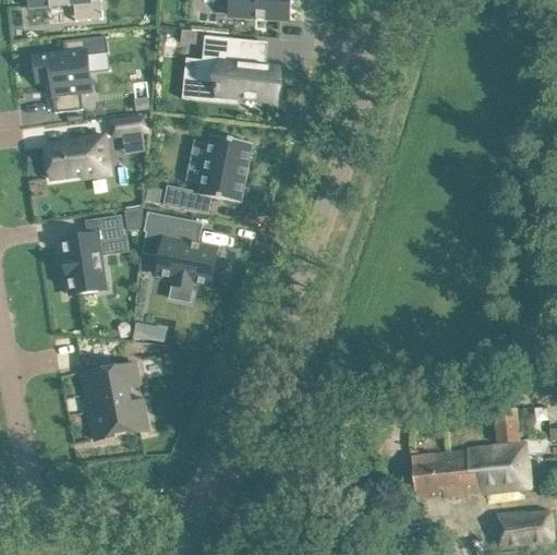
[(229,0),(229,13),(255,15),(255,16),(257,16),(257,15),(263,15),(263,16),(264,16),(265,15),(288,17),(289,0),(229,0)]
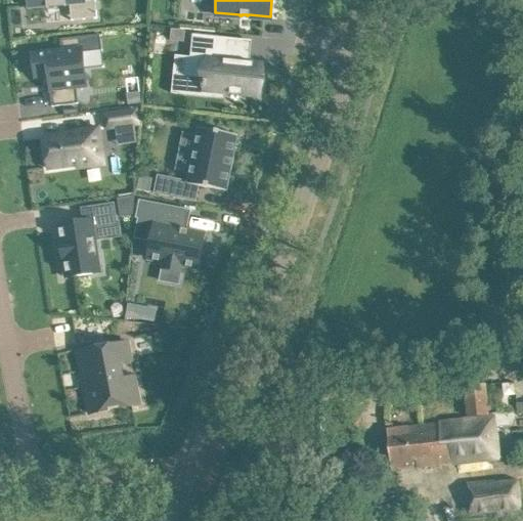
[(170,25),(169,37),(182,38),(184,27),(170,25)]
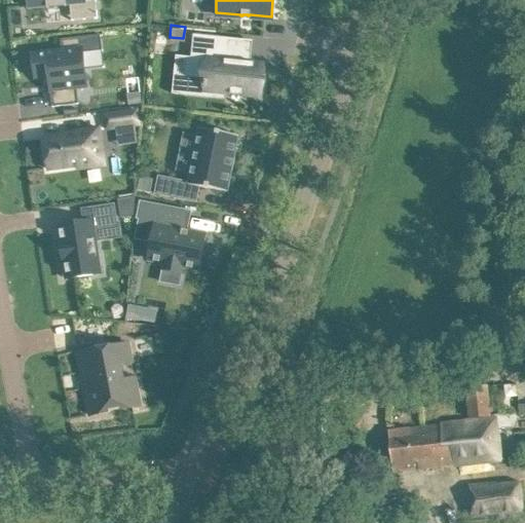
[(75,85),(85,84),(79,36),(100,34),(100,32),(60,37),(60,39),(61,38),(62,48),(33,52),(35,75),(48,74),(52,102),(50,103),(50,104),(77,101),(77,100),(76,100),(75,85)]
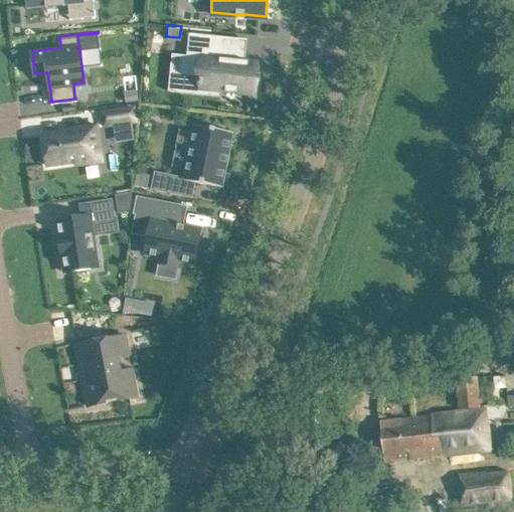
[(236,92),(236,90),(246,91),(246,93),(247,93),(247,91),(252,92),(252,87),(253,87),(255,65),(258,65),(258,63),(255,63),(255,60),(220,56),(222,36),(241,38),(241,36),(188,31),(186,53),(181,53),(181,54),(180,71),(185,72),(184,89),(192,90),(201,91),(217,92),(217,94),(218,95),(219,89),(225,89),(225,90),(226,91),(226,90),(235,91),(236,92)]
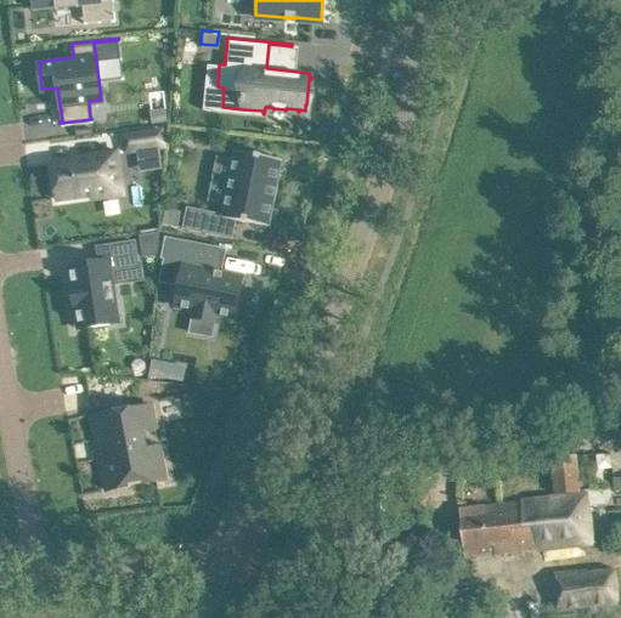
[(164,105),(148,107),(151,119),(167,118),(164,105)]
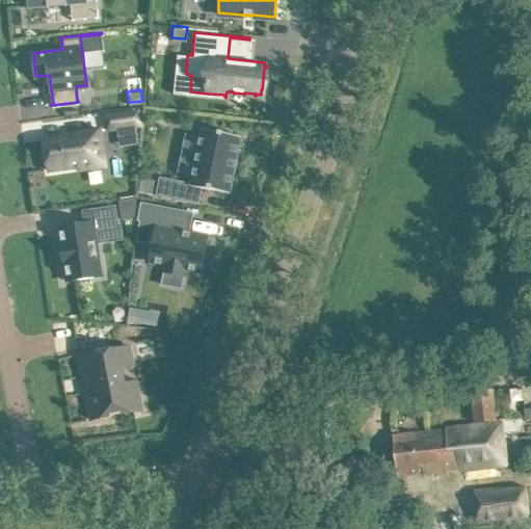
[(139,106),(102,111),(105,130),(116,128),(135,126),(141,125),(139,106)]
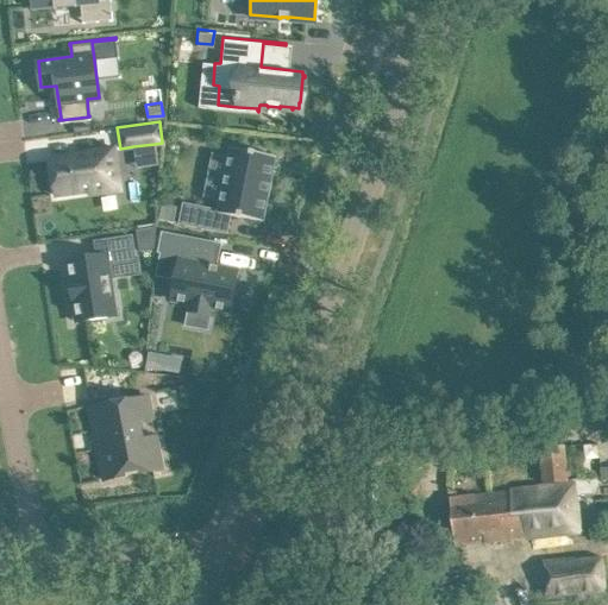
[(82,153),(50,158),(55,193),(87,188),(88,193),(119,188),(113,145),(82,150),(82,153)]
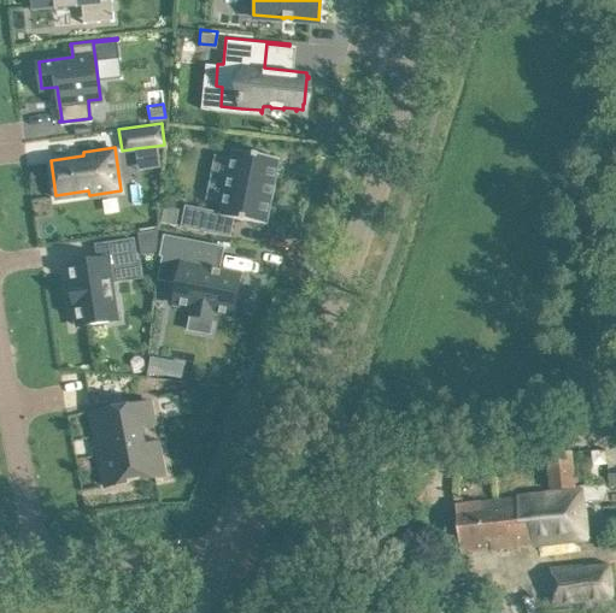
[(220,211),(186,205),(181,223),(229,233),(232,216),(265,222),(279,157),(233,147),(220,211)]
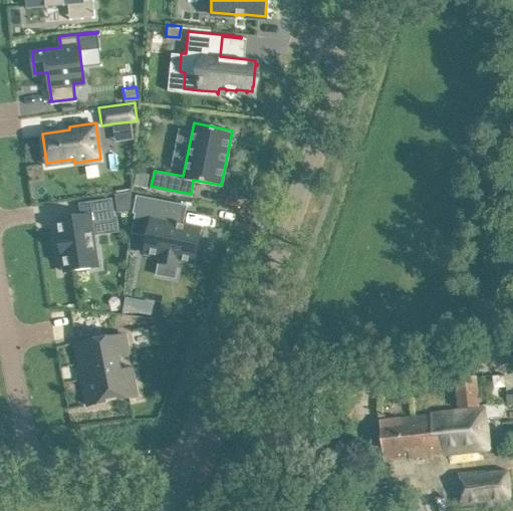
[(146,185),(148,174),(136,171),(134,183),(146,185)]
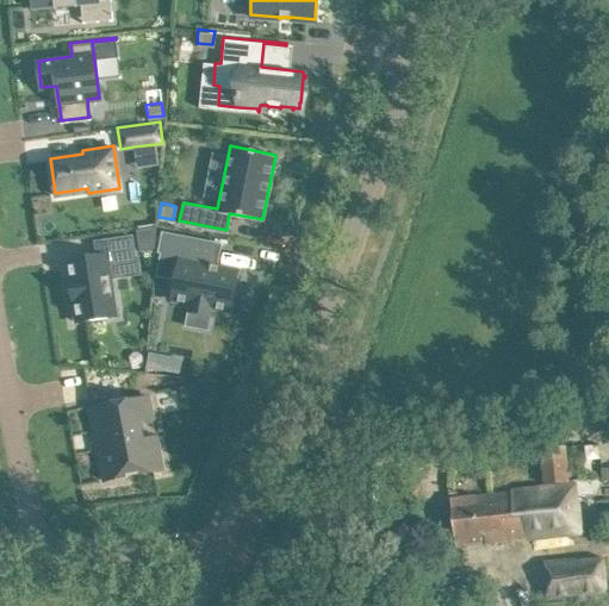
[(154,225),(134,229),(137,251),(153,249),(154,225)]
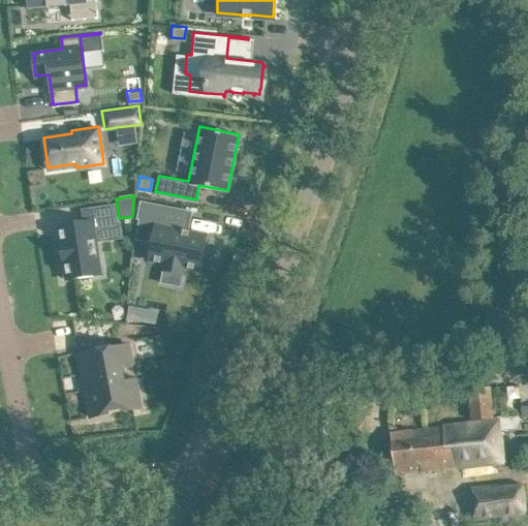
[(137,218),(133,238),(152,242),(149,258),(154,259),(154,260),(155,260),(155,259),(159,260),(159,261),(160,261),(160,260),(165,261),(164,268),(163,267),(161,280),(179,284),(182,271),(181,271),(182,265),(187,266),(187,267),(188,268),(188,267),(192,267),(192,268),(193,269),(193,268),(198,269),(205,234),(189,230),(189,229),(188,229),(187,230),(183,229),(184,228),(183,228),(186,208),(140,198),(135,218),(137,218)]
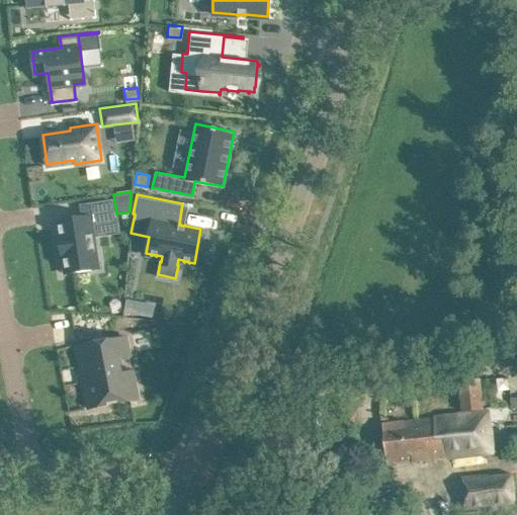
[(82,216),(56,220),(58,235),(58,236),(61,256),(61,257),(64,272),(99,266),(92,222),(114,218),(111,199),(80,203),(82,216)]
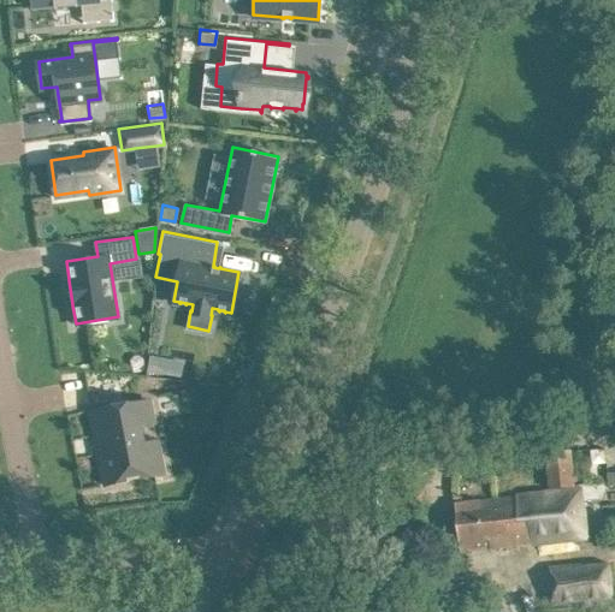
[(151,398),(87,410),(102,487),(128,482),(126,477),(140,475),(141,480),(166,475),(159,438),(145,441),(142,426),(155,423),(151,398)]
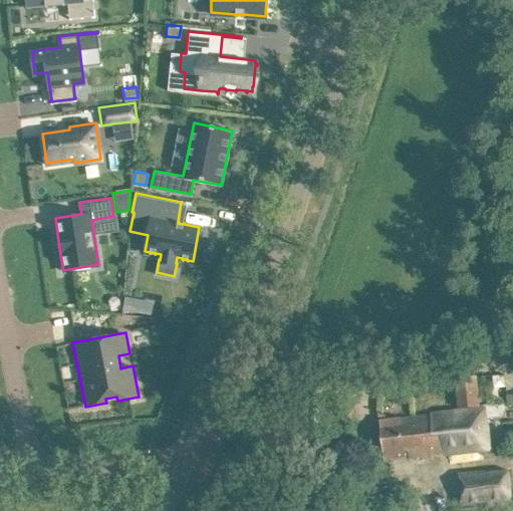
[(475,373),(453,375),(456,408),(479,404),(475,373)]
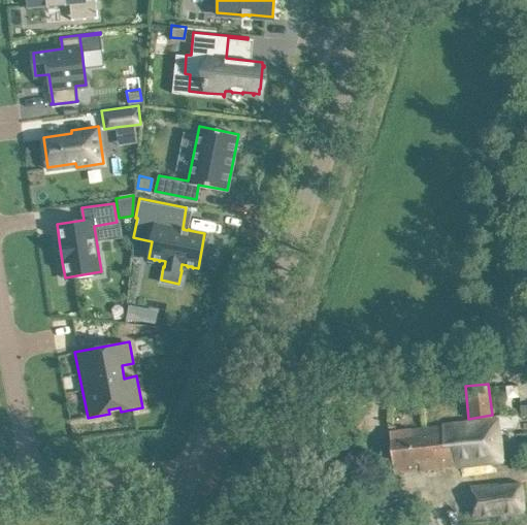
[(500,460),(495,419),(389,430),(393,471),(414,469),(500,460)]
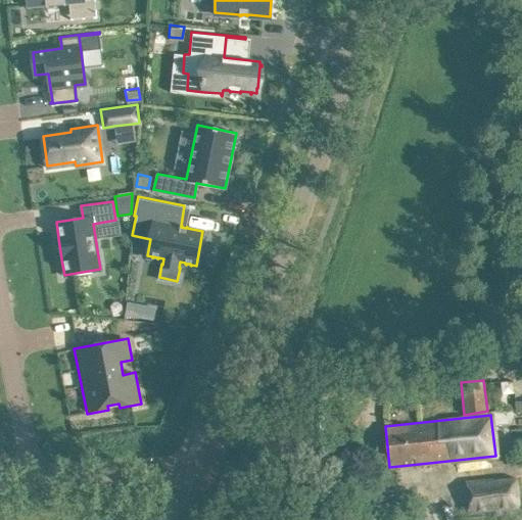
[(516,475),(464,479),(467,517),(519,514),(516,475)]
